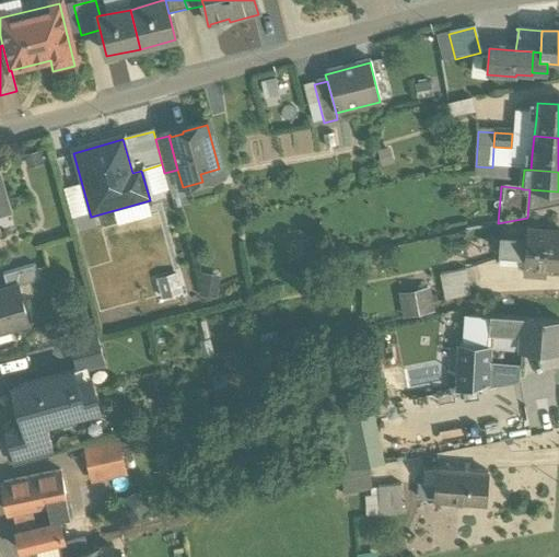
[(558,234),(526,232),(525,242),(524,256),(523,277),(544,278),(545,269),(558,269),(558,234)]
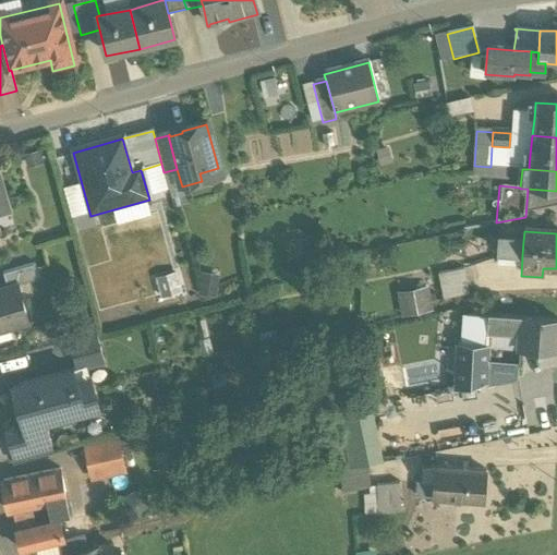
[(523,241),(498,239),(497,253),(522,255),(523,241)]
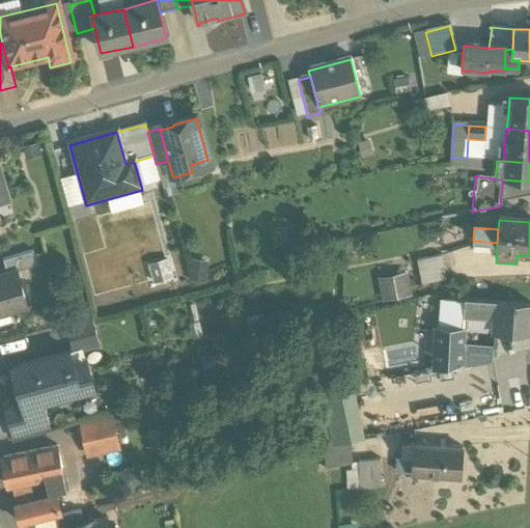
[(31,253),(1,261),(5,275),(16,273),(35,267),(31,253)]
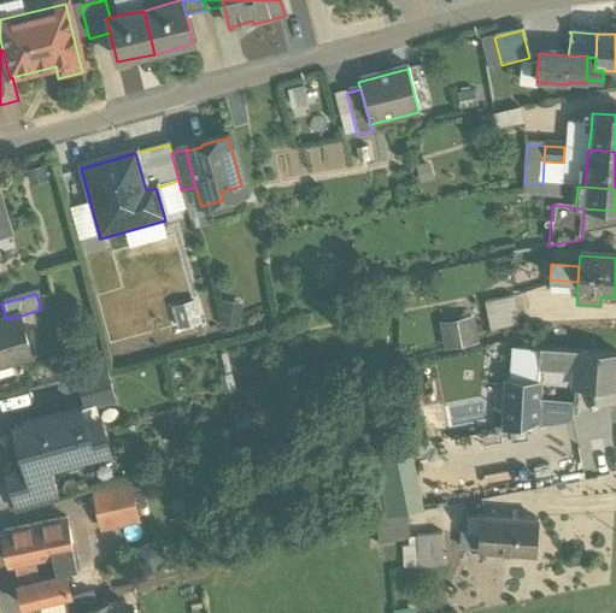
[(514,299),(486,306),(492,331),(520,324),(514,299)]
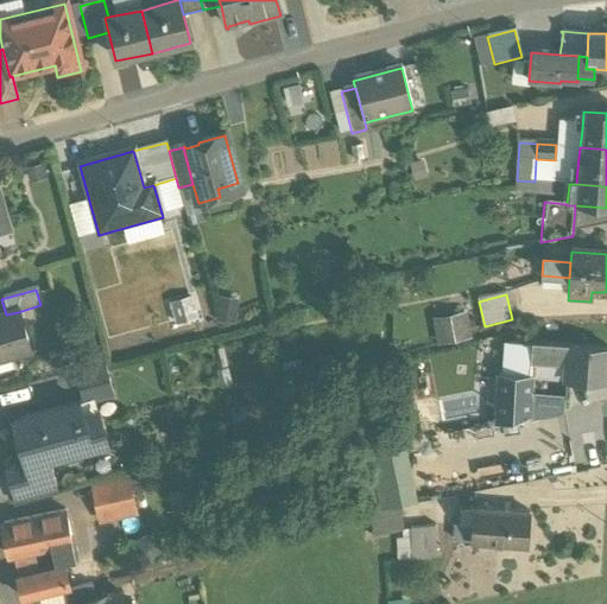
[(0,361),(30,353),(18,312),(6,315),(0,316),(0,361)]
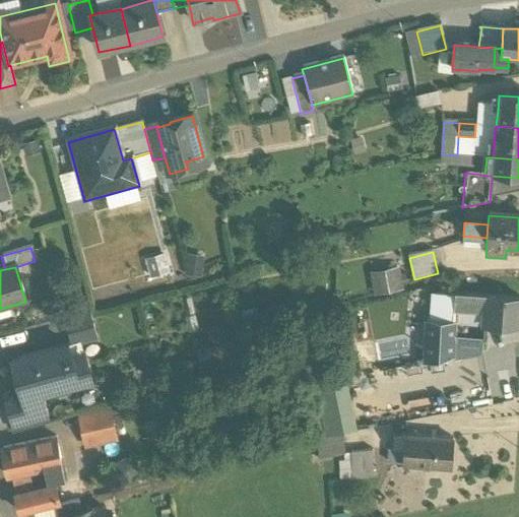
[(375,296),(404,291),(400,270),(372,276),(375,296)]
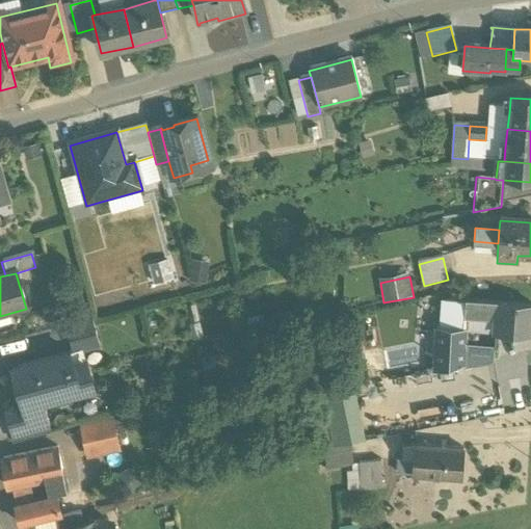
[(465,302),(446,300),(443,329),(463,332),(465,320),(463,320),(465,302)]
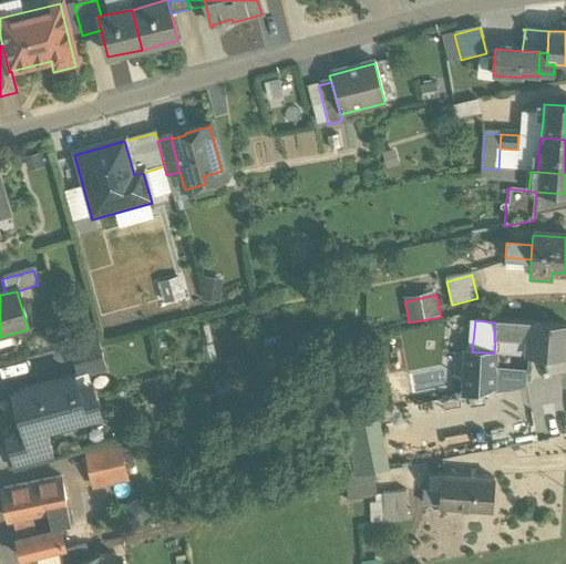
[(515,324),(495,322),(494,341),(495,341),(508,342),(514,339),(515,324)]
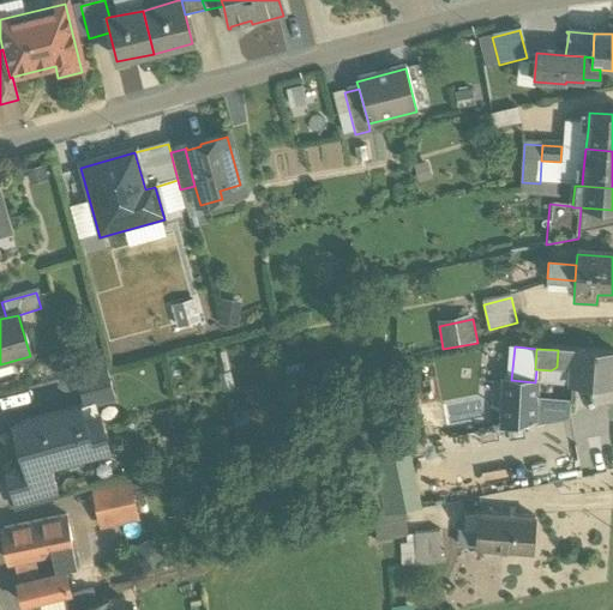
[(612,354),(558,350),(557,367),(571,368),(570,385),(612,388),(612,354)]
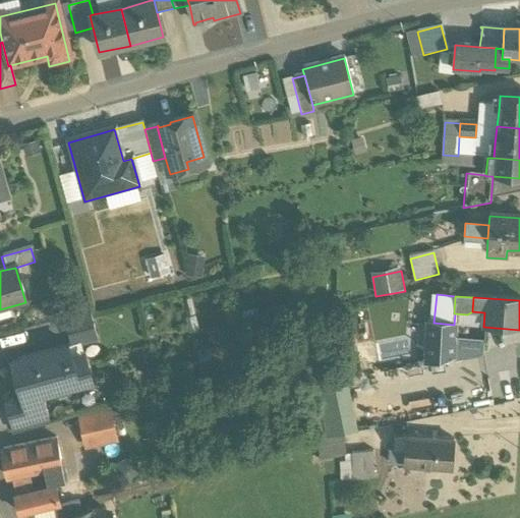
[(89,313),(64,321),(67,333),(93,327),(89,313)]
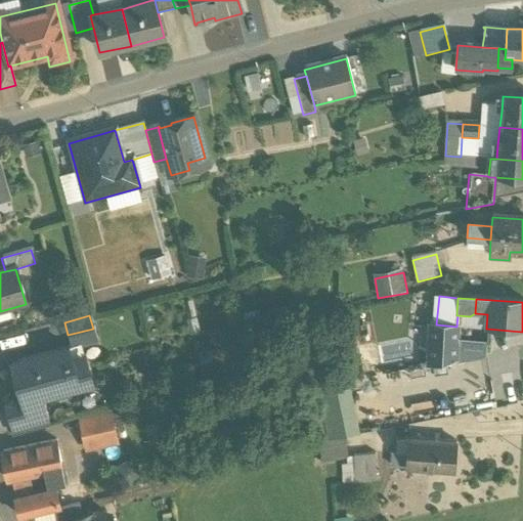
[(436,324),(429,324),(428,367),(454,362),(455,343),(456,327),(436,324)]
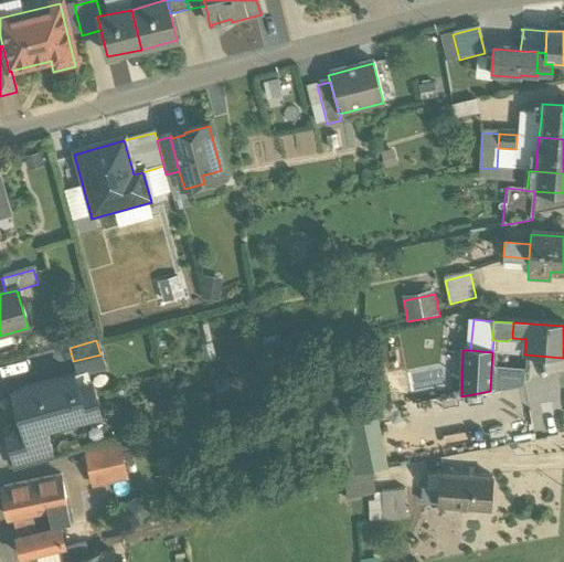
[(100,354),(73,361),(77,377),(105,369),(100,354)]
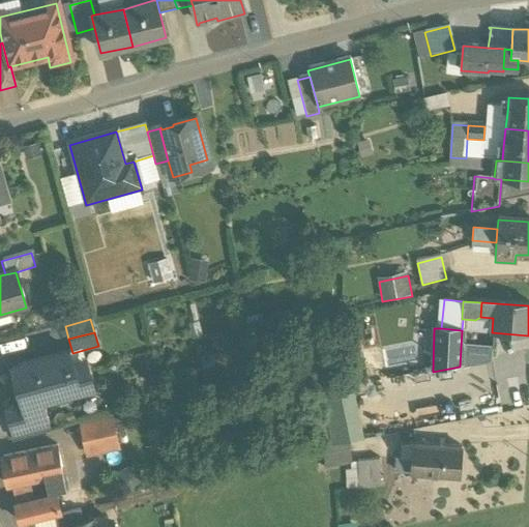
[(473,348),(461,347),(460,367),(472,363),(473,348)]
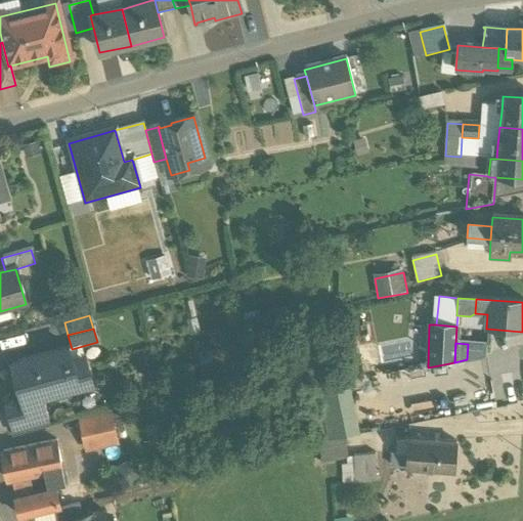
[(485,345),(468,344),(467,359),(484,356),(485,345)]
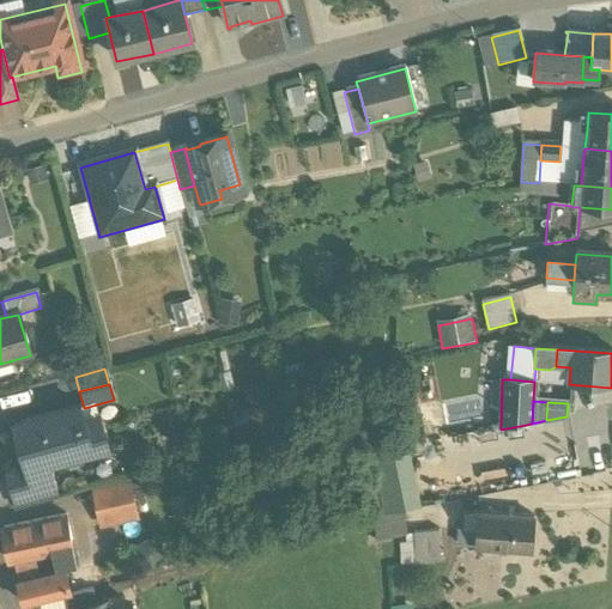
[(78,408),(13,426),(28,481),(29,485),(52,477),(49,466),(84,456),(84,455),(103,450),(95,419),(82,422),(78,408)]
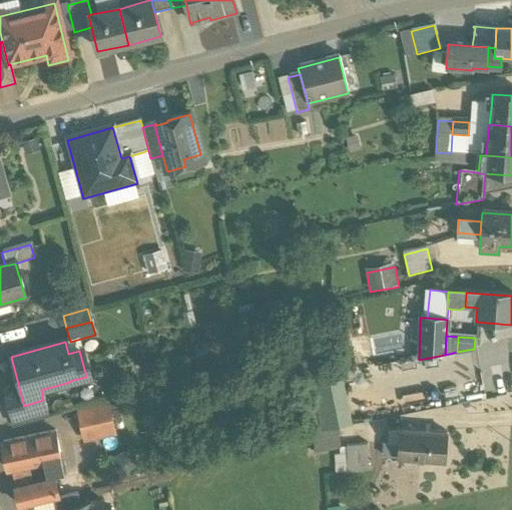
[(43,400),(24,406),(23,403),(8,407),(13,427),(48,417),(43,400)]
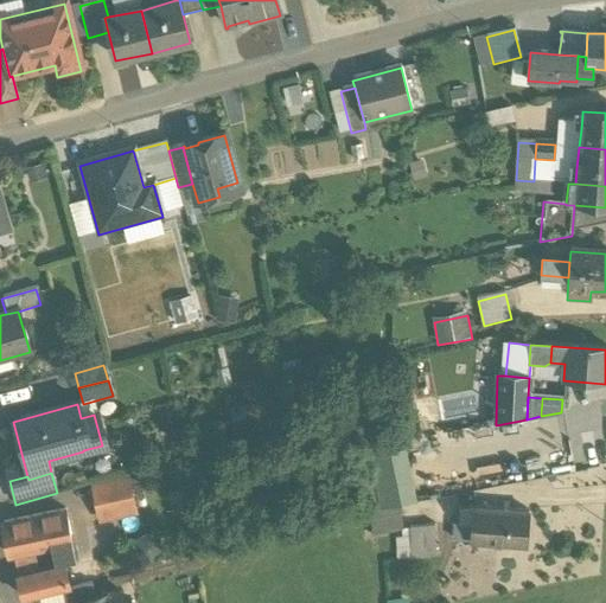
[(126,478),(93,486),(101,523),(134,515),(126,478)]
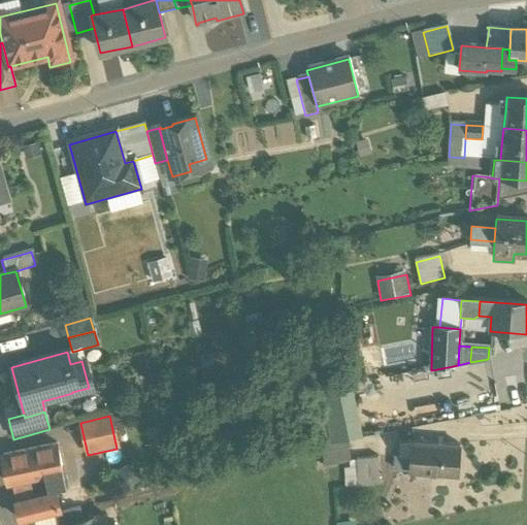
[(458,449),(426,447),(419,441),(399,445),(398,459),(409,460),(408,474),(422,476),(456,479),(458,449)]
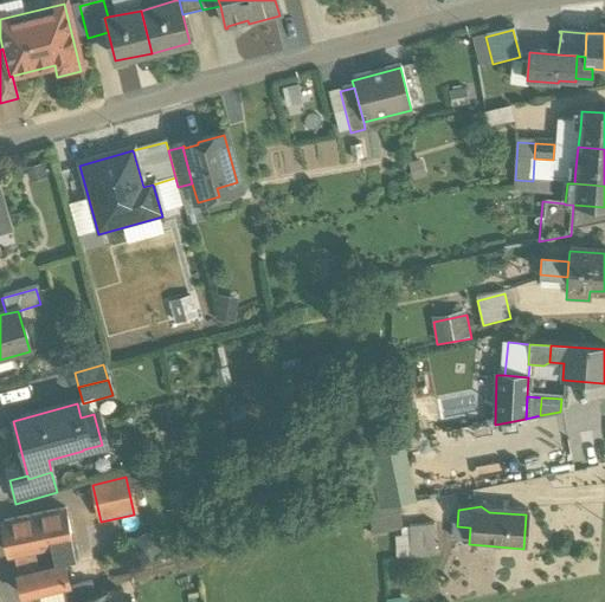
[(398,509),(367,515),(369,537),(400,531),(398,509)]
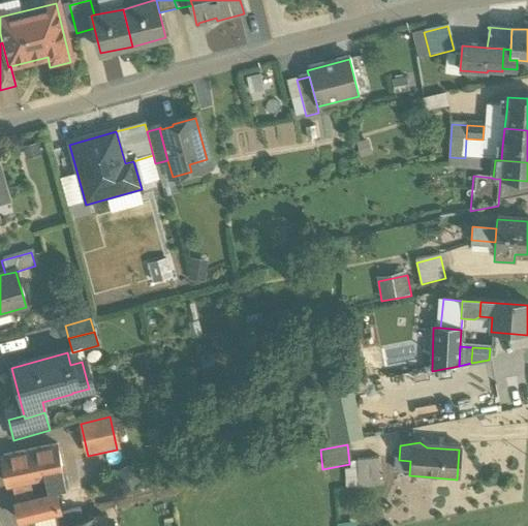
[(56,447),(1,458),(6,482),(42,473),(42,472),(61,470),(56,447)]
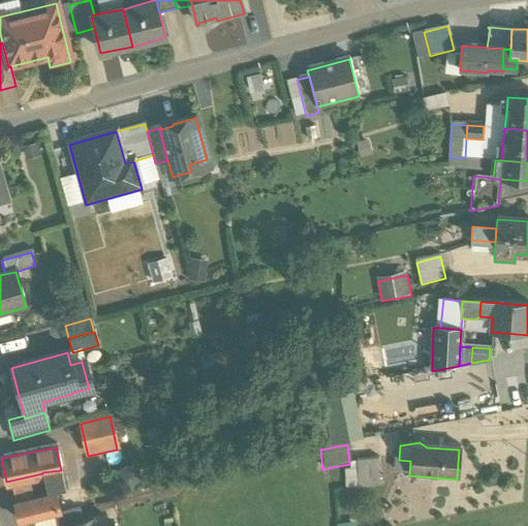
[(377,460),(355,462),(356,489),(378,487),(377,460)]
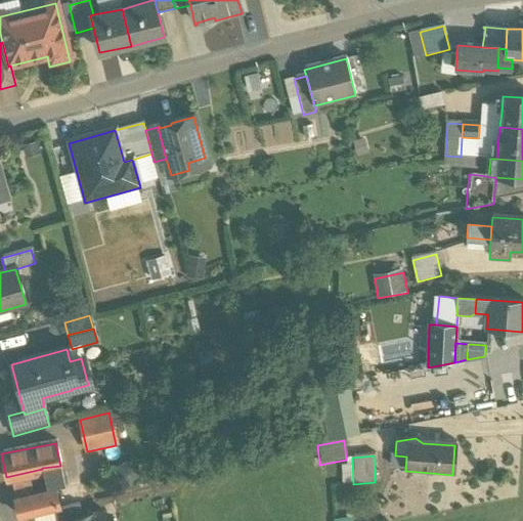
[(42,468),(42,469),(45,482),(47,489),(64,485),(60,466),(42,468)]
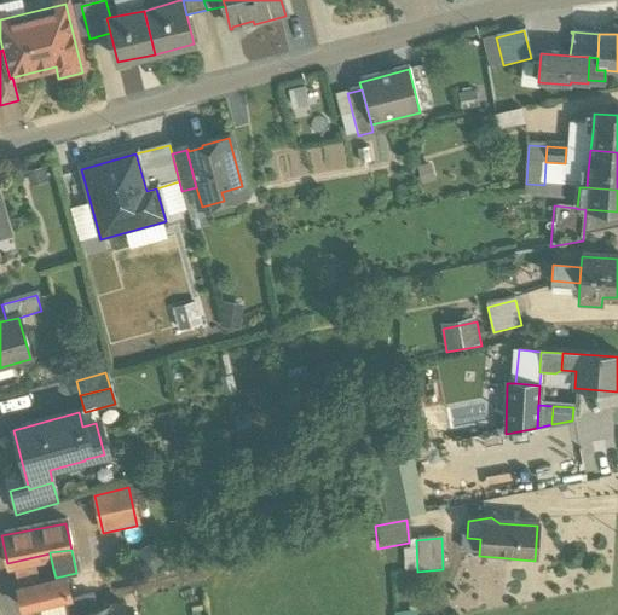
[(63,581),(18,592),(24,613),(65,603),(68,603),(63,581)]
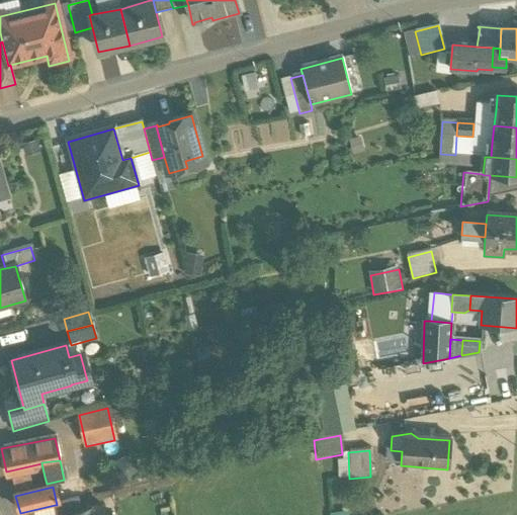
[(57,505),(55,505),(57,514),(73,514),(81,512),(78,500),(57,505)]
